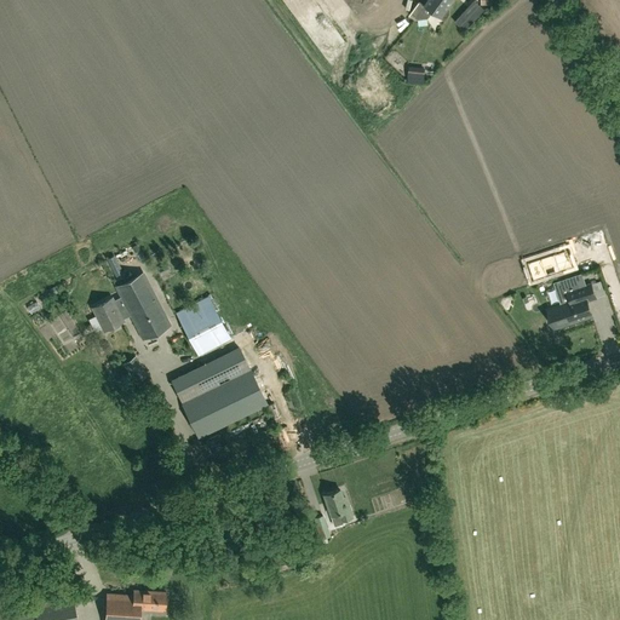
[(429,0),(425,6),(441,17),(452,0),(429,0)]
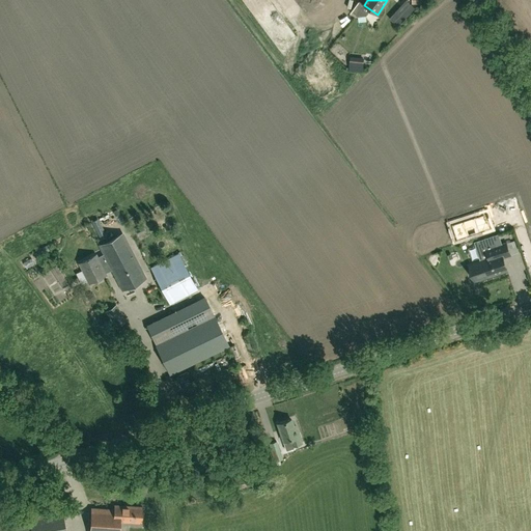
[(302,15),(300,7),(291,10),(294,18),(302,15)]
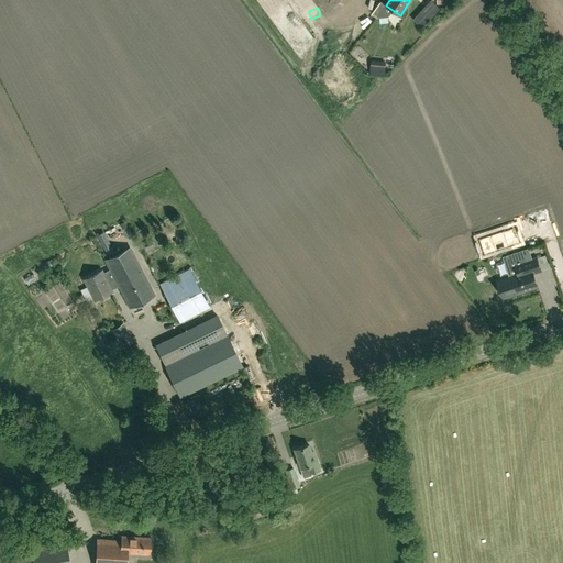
[(386,77),(387,69),(372,67),(371,75),(386,77)]
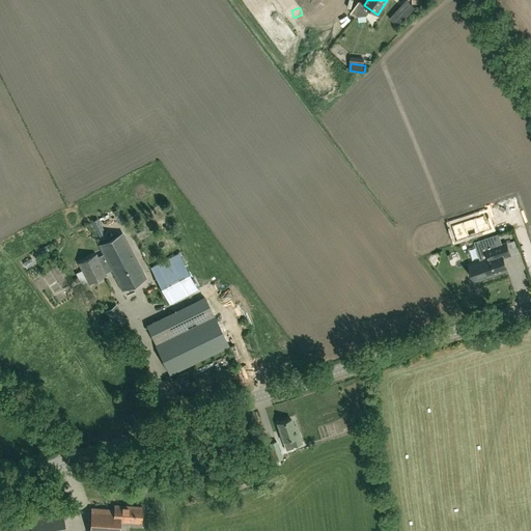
[(481,234),(480,231),(475,217),(452,224),(456,239),(469,234),(470,239),(471,239),(480,235),(481,235),(481,234)]
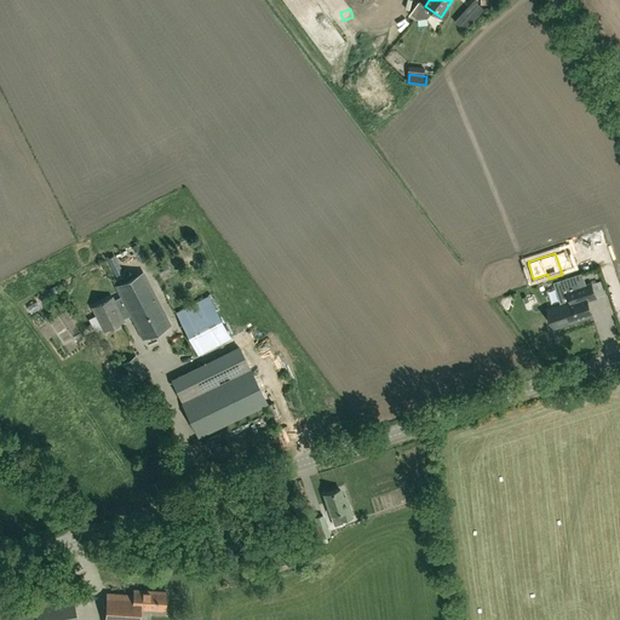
[(125,302),(115,306),(112,298),(93,308),(104,329),(122,321),(121,317),(130,313),(143,338),(170,325),(143,274),(116,287),(125,302)]
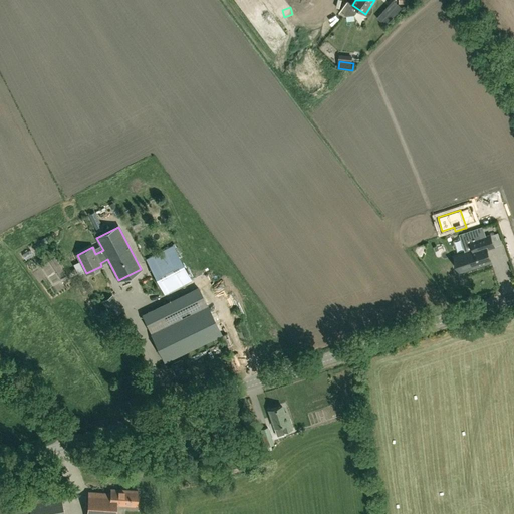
[(466,252),(459,255),(464,271),(485,264),(490,263),(491,262),(491,261),(490,258),(487,249),(494,247),(490,235),(485,237),(482,228),(460,235),(466,252)]
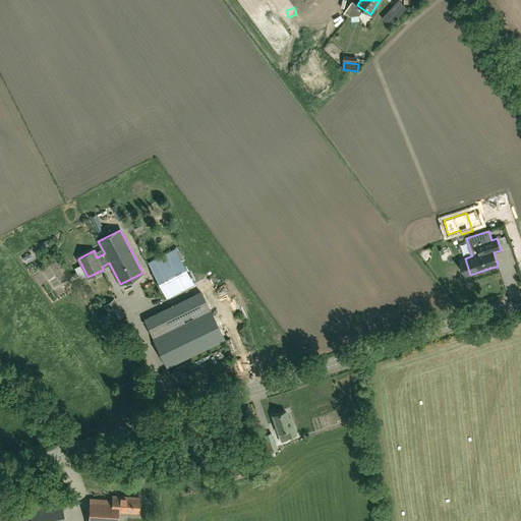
[(167,298),(193,284),(175,249),(149,264),(167,298)]
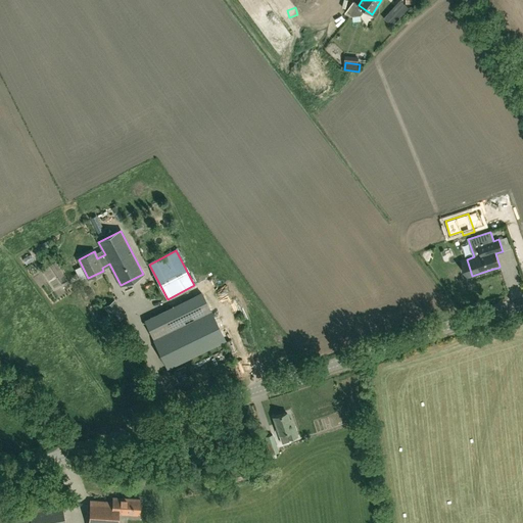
[(145,321),(168,368),(225,340),(201,293),(145,321)]
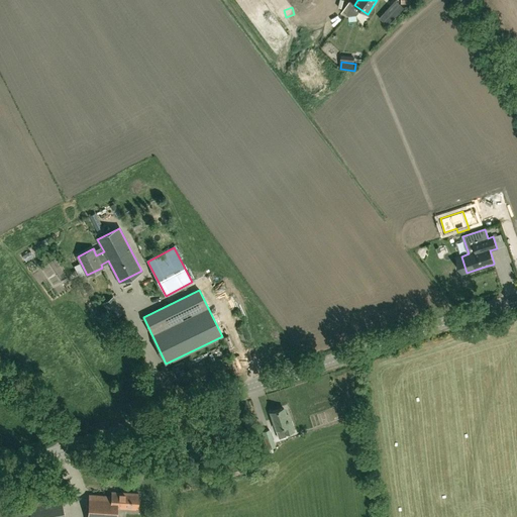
[(115,317),(122,313),(112,297),(105,302),(115,317)]
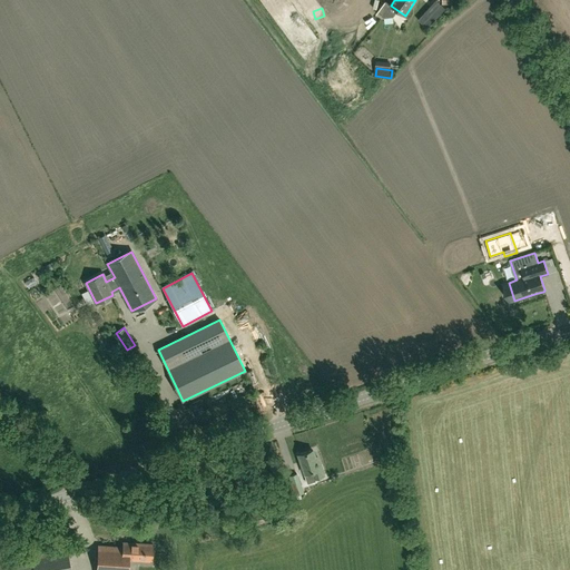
[(314,481),(314,479),(323,475),(317,457),(315,457),(313,450),(298,454),(307,483),(314,481)]
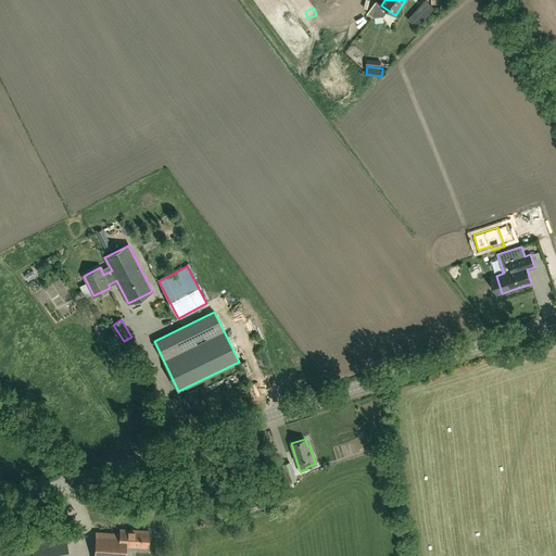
[(332,449),(326,451),(328,458),(335,456),(332,449)]
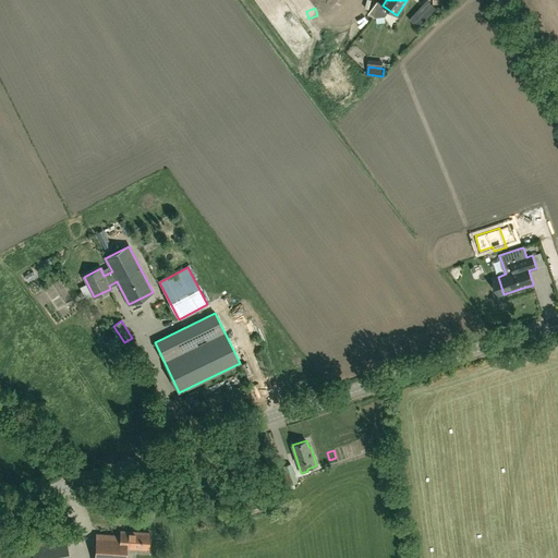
[(290,463),(283,465),(289,484),(295,482),(290,463)]
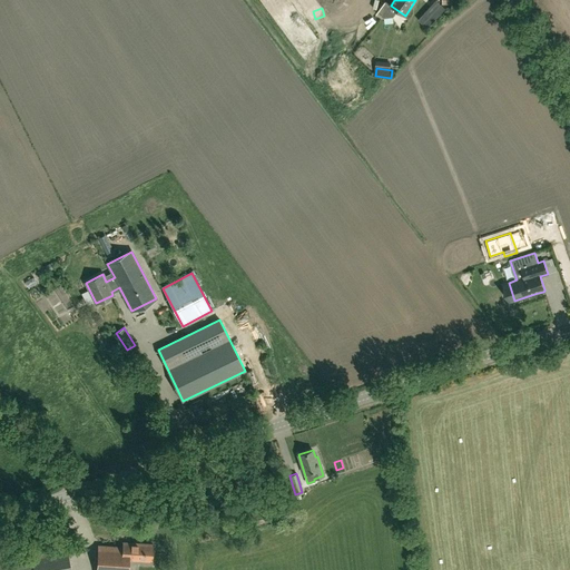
[(128,518),(141,513),(139,504),(126,509),(128,518)]
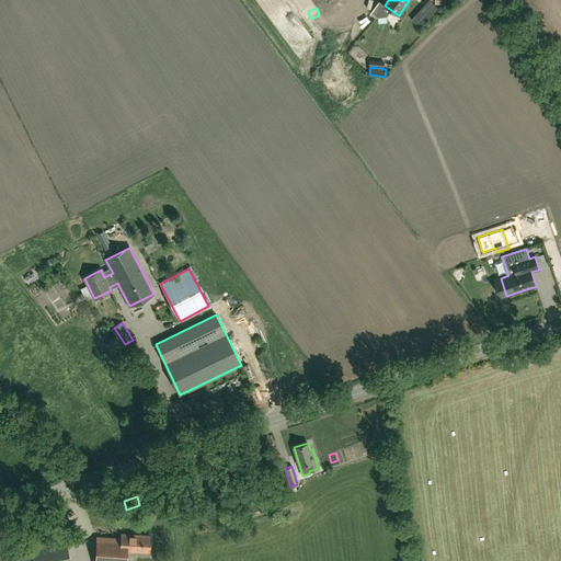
[(33,560),(70,560),(65,530),(30,537),(33,560)]
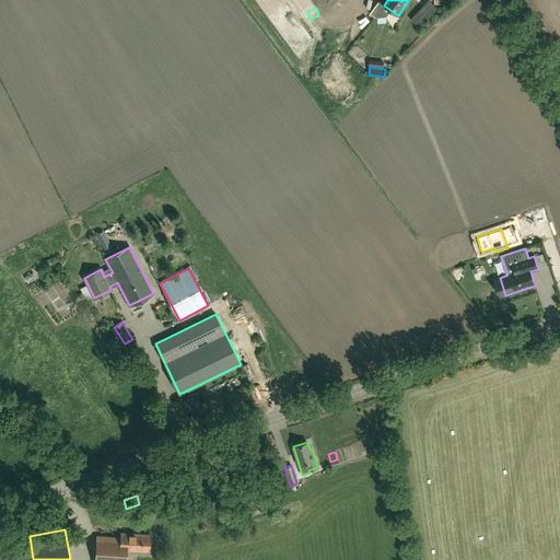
[(126,533),(126,538),(96,536),(95,559),(126,559),(127,549),(150,550),(150,534),(126,533)]
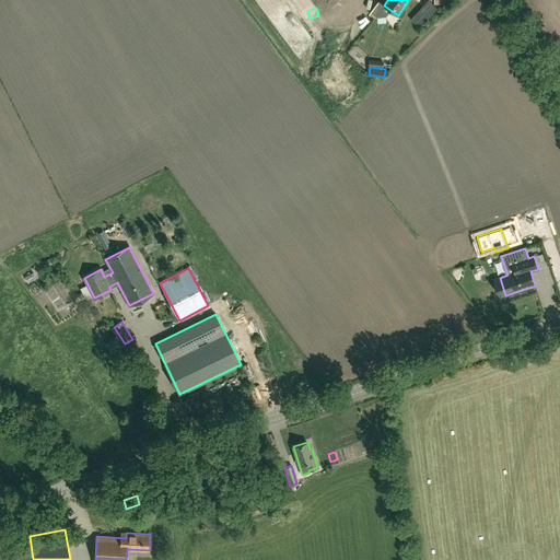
[(0,559),(28,559),(26,541),(0,546),(0,559)]
